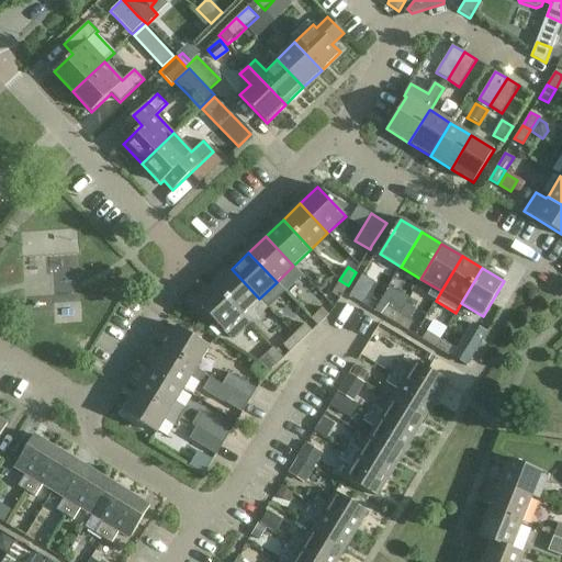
[(214,285),(242,315),(259,299),(232,269),(214,285)]
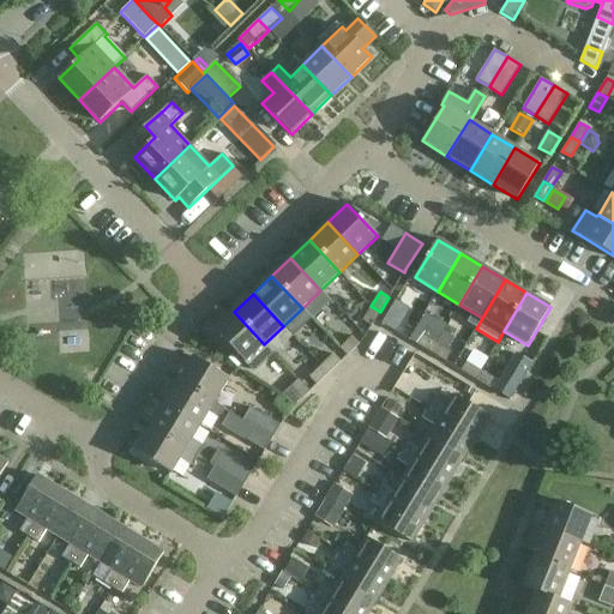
[(380,312),(371,306),(362,320),(372,326),(380,312)]
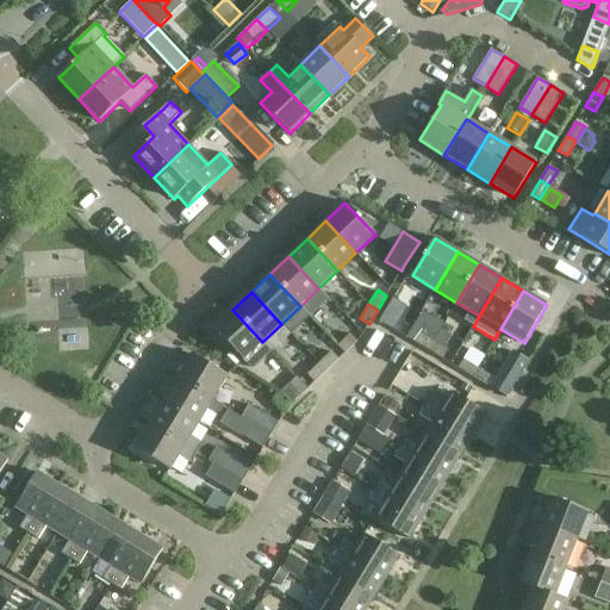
[(262,342),(232,310),(213,328),(243,360),(262,342)]
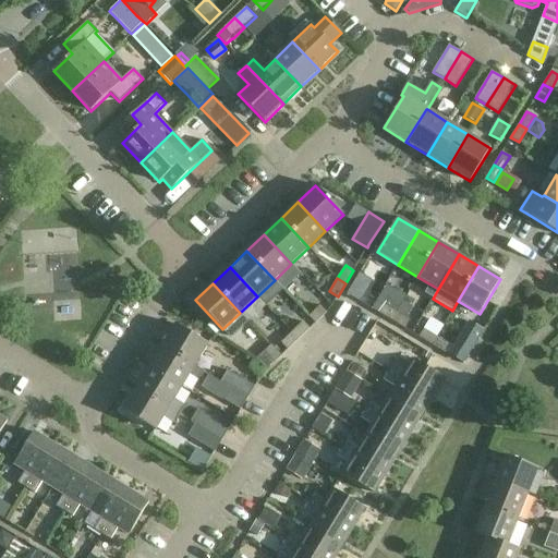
[(347,294),(360,302),(365,293),(352,286),(347,294)]
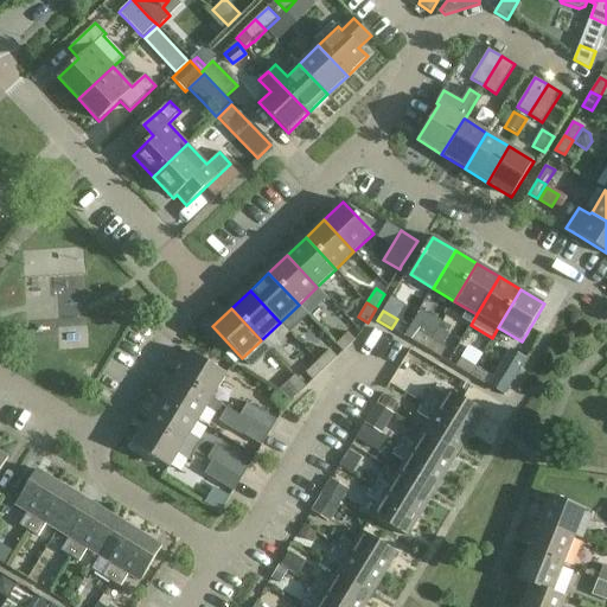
[(417,331),(411,340),(426,349),(432,339),(417,331)]
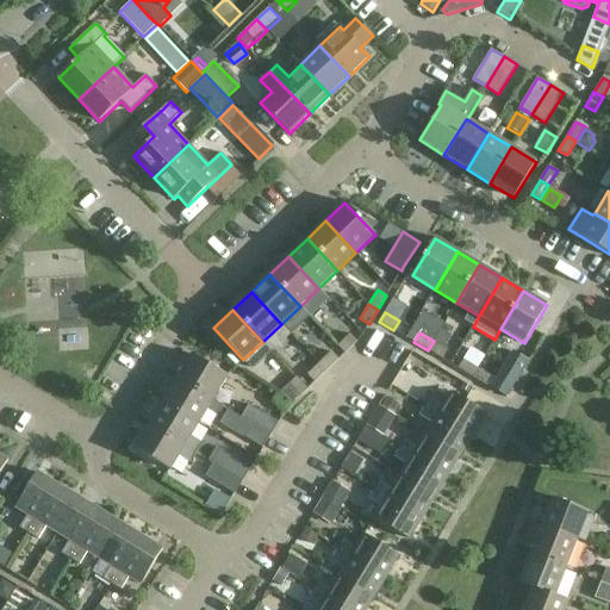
[(346,353),(358,342),(349,334),(337,346),(346,353)]
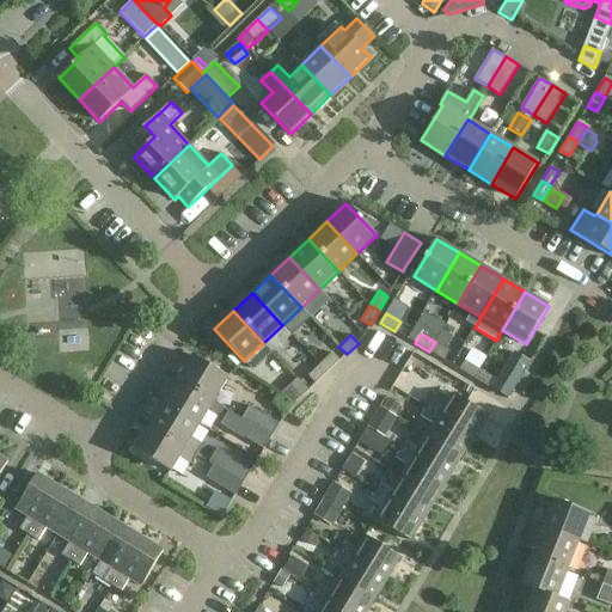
[(429,352),(444,360),(450,352),(435,342),(429,352)]
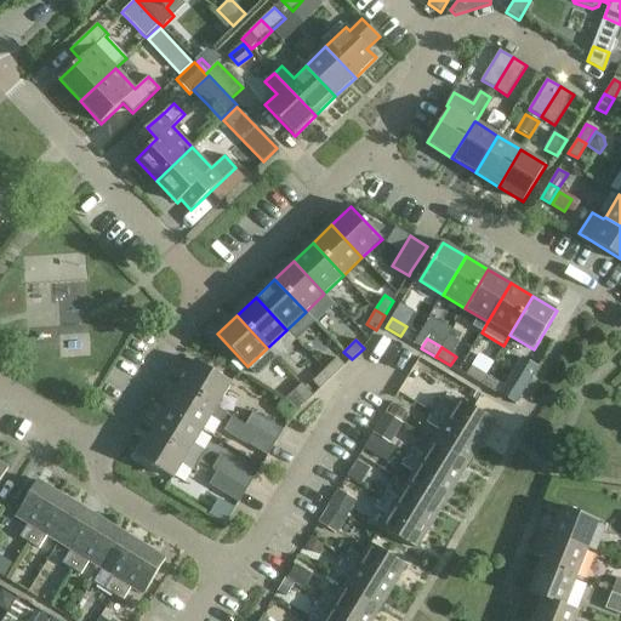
[(332,377),(345,366),(337,358),(325,370),(332,377)]
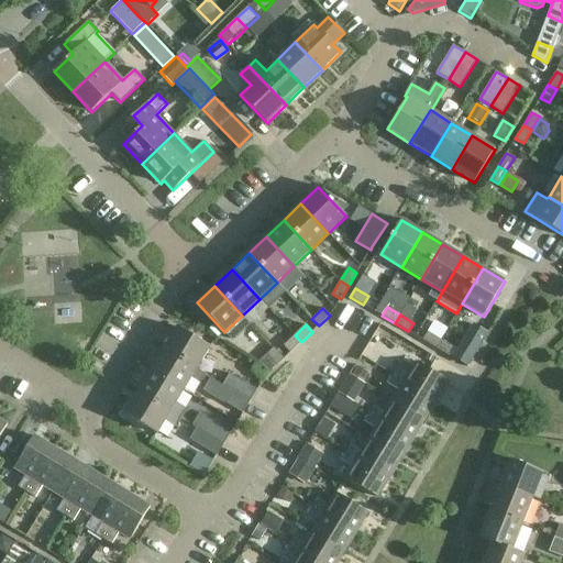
[(164,349),(197,370),(210,348),(177,327),(164,349)]
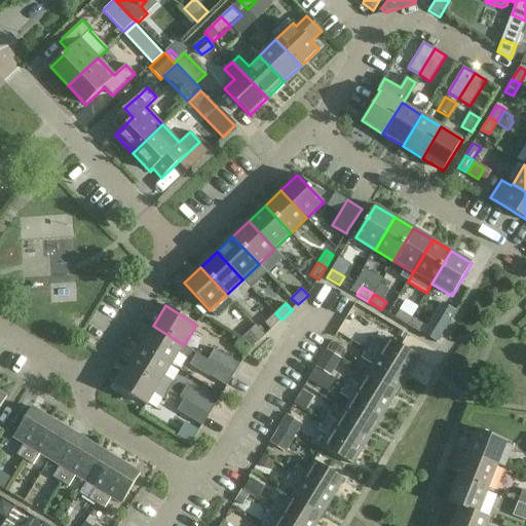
[(438,309),(422,334),(438,343),(452,317),(438,309)]
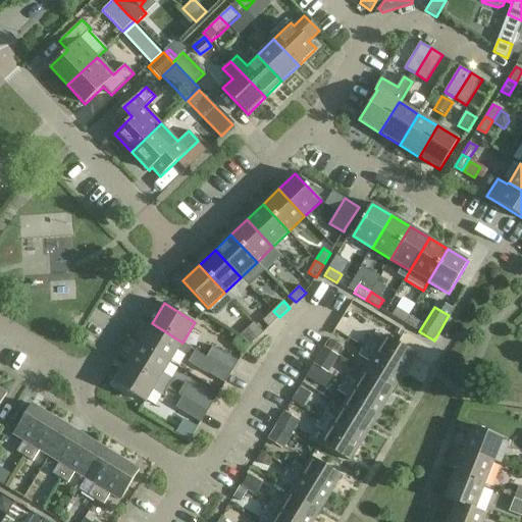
[(397,308),(392,315),(404,322),(409,315),(397,308)]
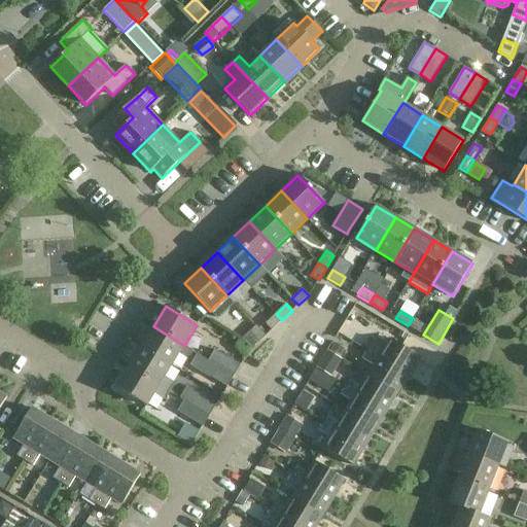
[(282,320),(276,314),(266,324),(272,330),(282,320)]
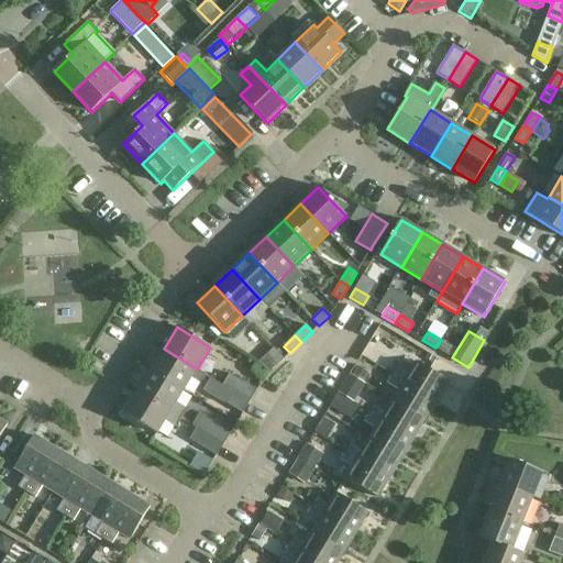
[(373,335),(366,348),(374,353),(382,340),(381,340),(374,335),(373,335)]
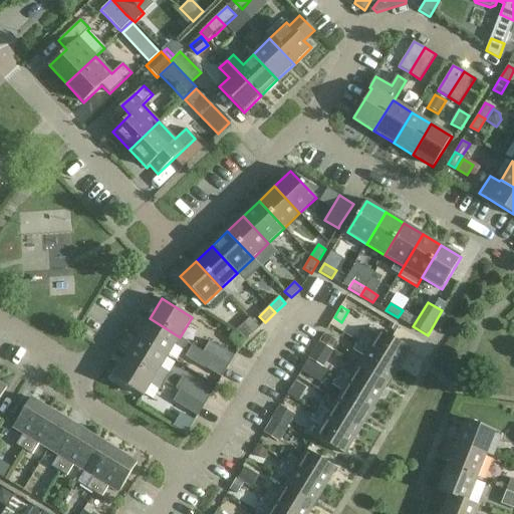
[(415,317),(403,310),(398,317),(410,324),(415,317)]
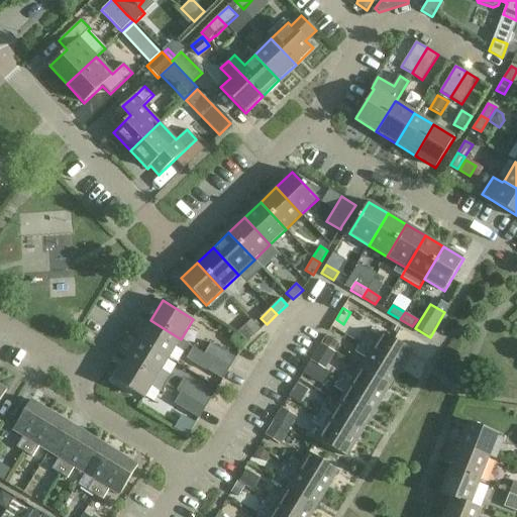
[(251,319),(244,325),(237,333),(247,341),(248,341),(261,329),(251,319)]
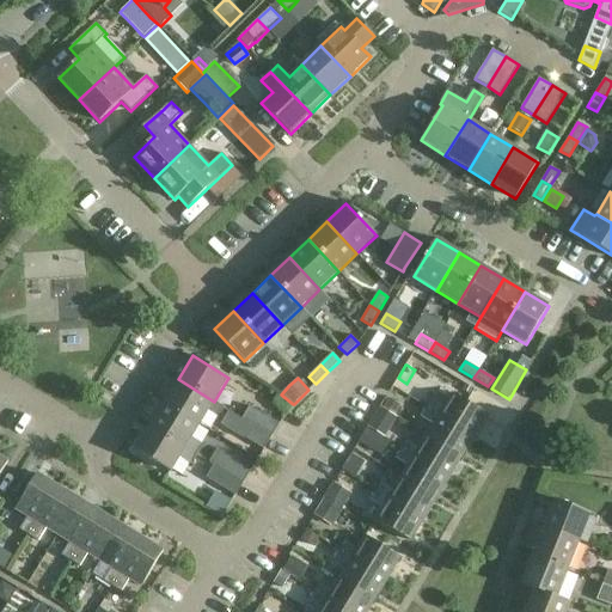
[(164,403),(200,424),(208,410),(216,415),(221,415),(225,409),(214,402),(178,379),(164,403)]
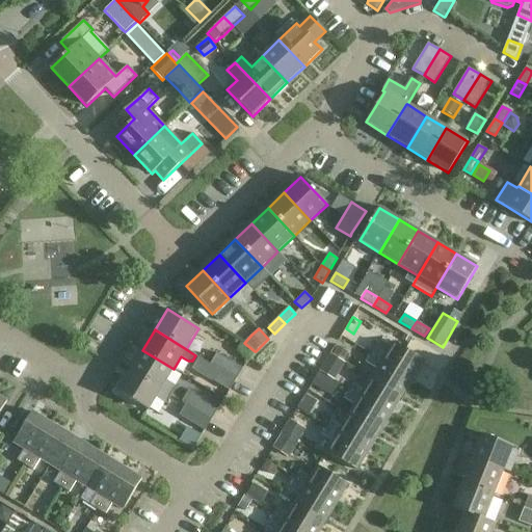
[(374,345),(356,335),(351,343),(370,353),(374,345)]
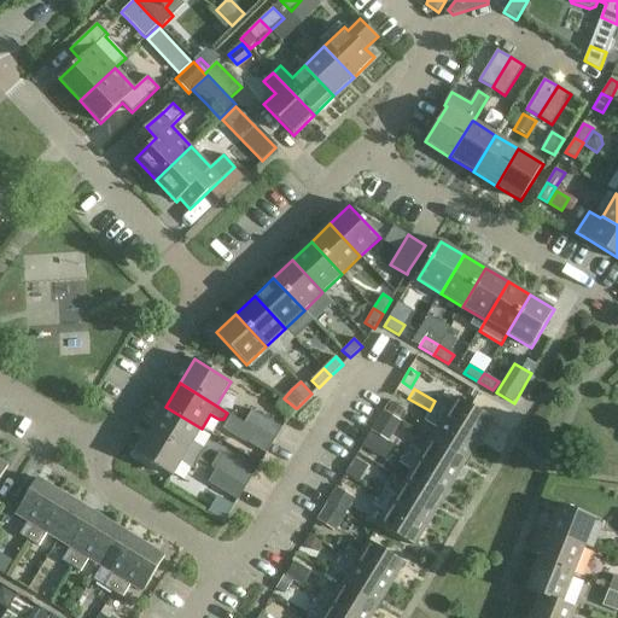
[(436,402),(431,410),(479,441),(493,419),(456,397),(449,410),(436,402)]
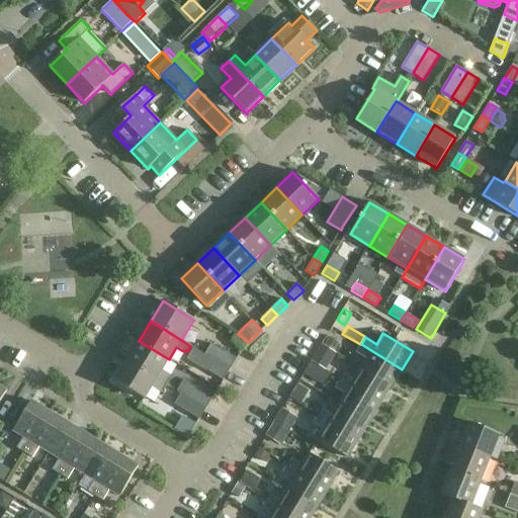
[(329,337),(324,345),(335,351),(340,343),(329,337)]
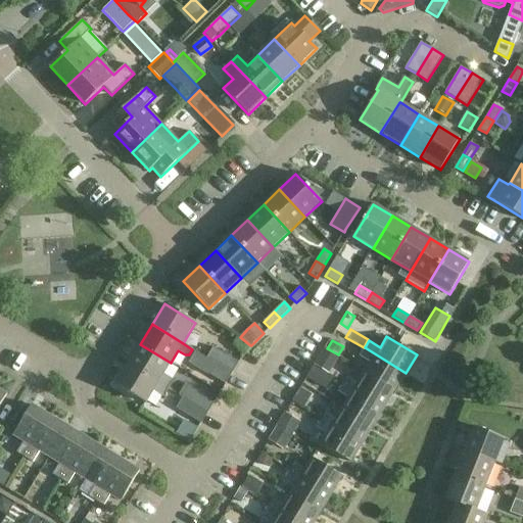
[(128,364),(168,388),(172,384),(175,381),(163,375),(171,363),(140,344),(128,364)]
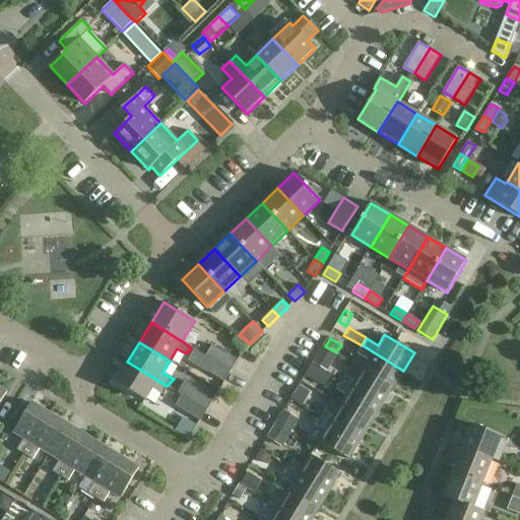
[(205,355),(231,371),(238,361),(212,344),(205,355)]
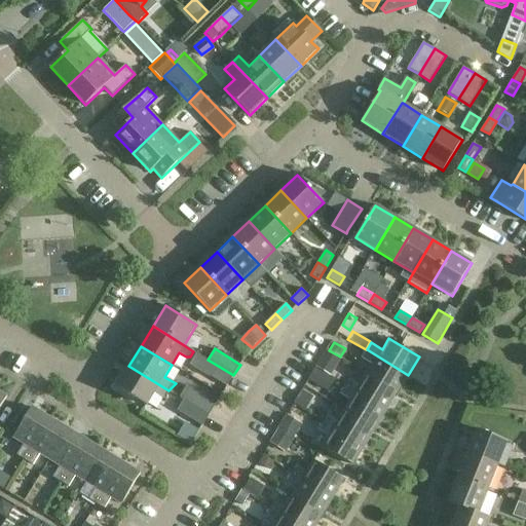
[(397,392),(408,375),(367,349),(362,358),(373,365),(367,374),(397,392)]
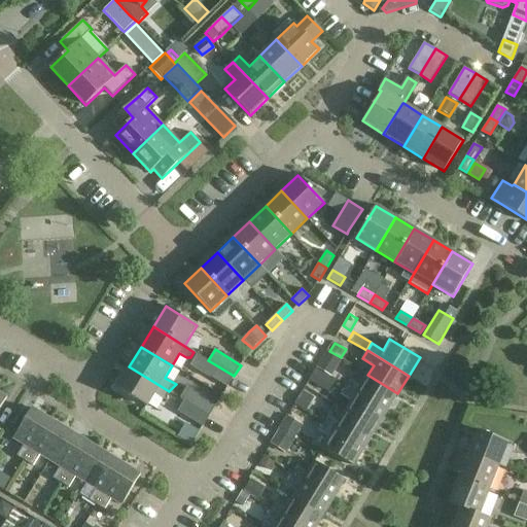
[(323,358),(317,370),(331,378),(338,366),(323,358)]
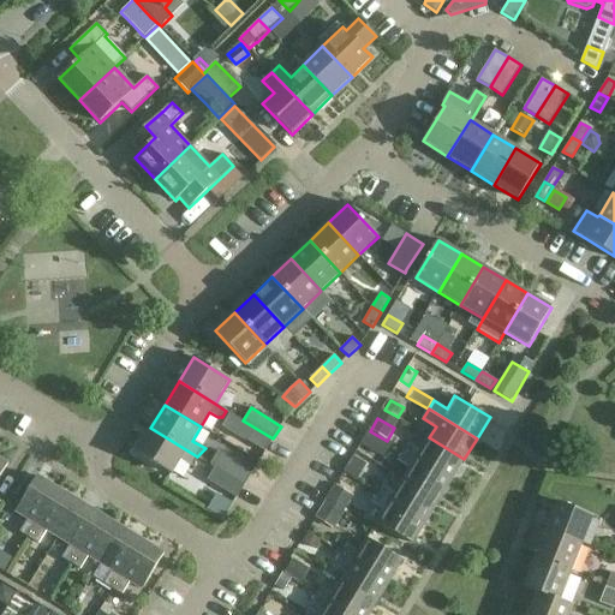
[(236,433),(266,452),(273,439),(243,421),(236,433)]
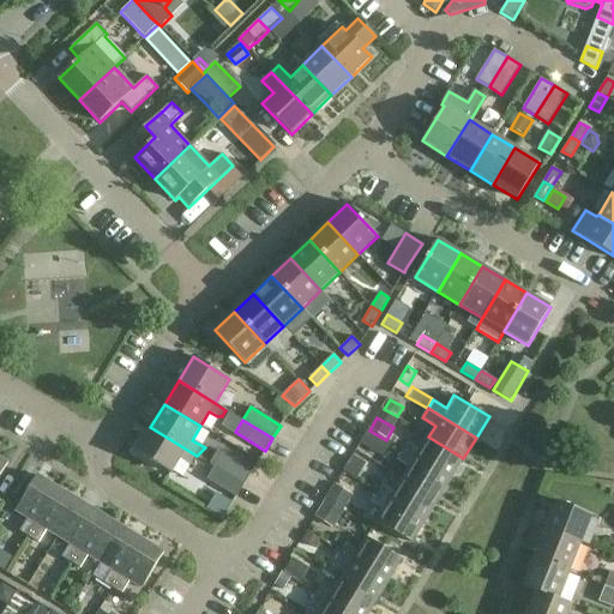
[(197,456),(150,427),(136,452),(172,474),(180,459),(193,467),(194,459),(197,456)]
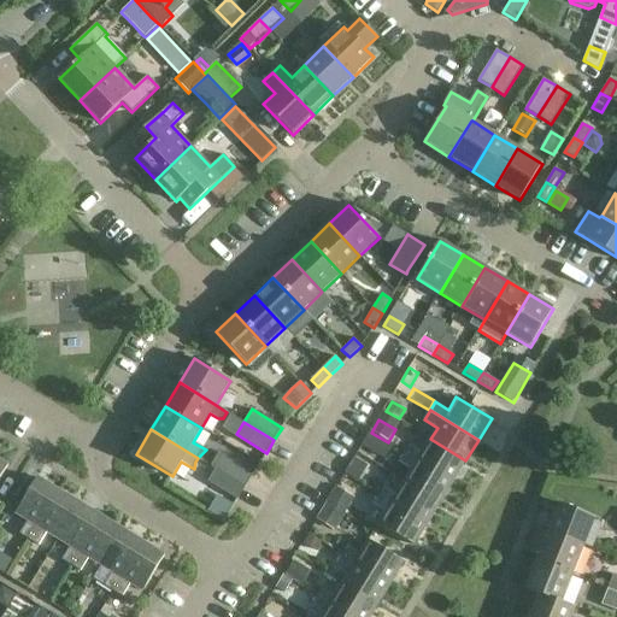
[(371,433),(363,447),(385,459),(393,446),(371,433)]
